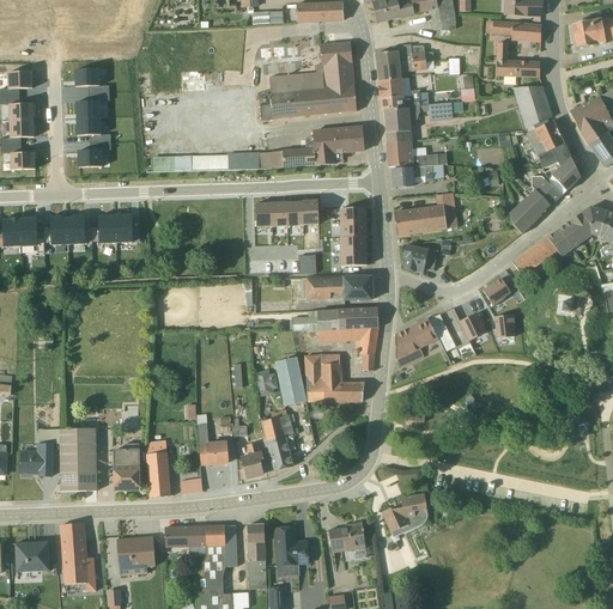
[(434,30),(455,29),(454,13),(451,2),(455,1),(455,0),(376,0),(371,1),(376,23),(400,17),(400,19),(417,14),(417,13),(430,11),(434,30)]
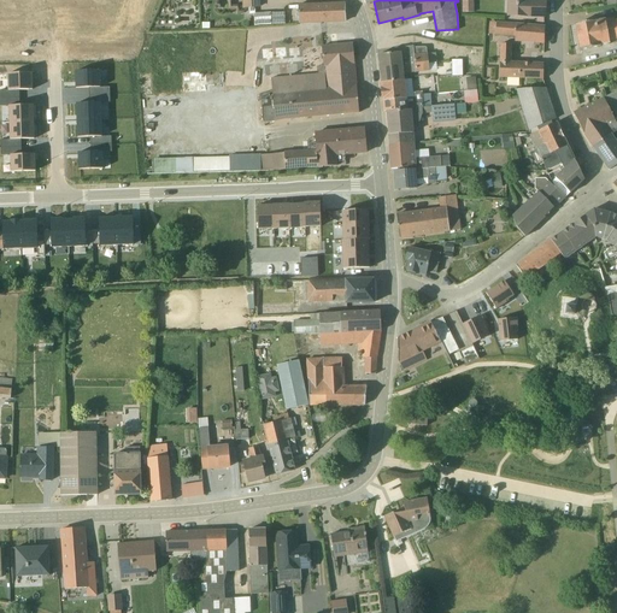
[(462,0),(462,11),(472,11),(472,0),(462,0)]
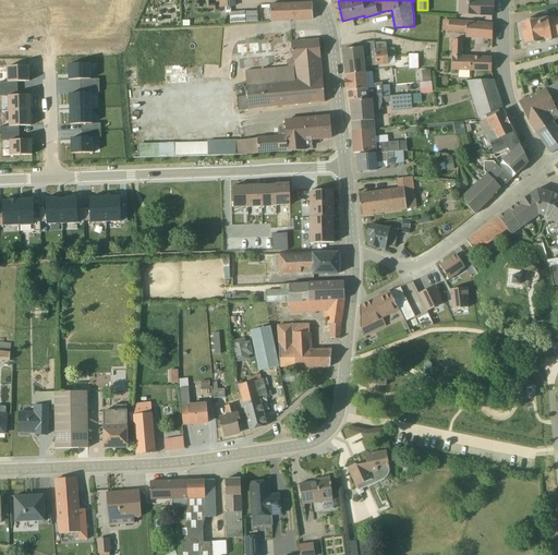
[(458,0),(458,13),(492,14),(493,0),(458,0)]
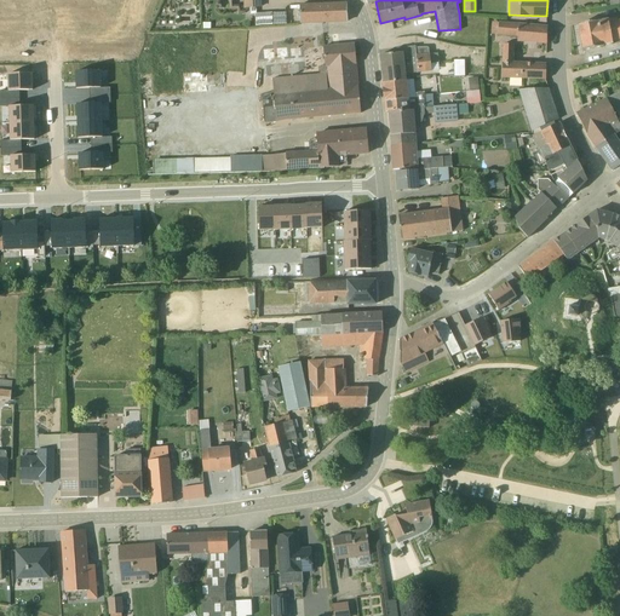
[(346,3),(299,5),(300,22),(346,19),(346,3)]
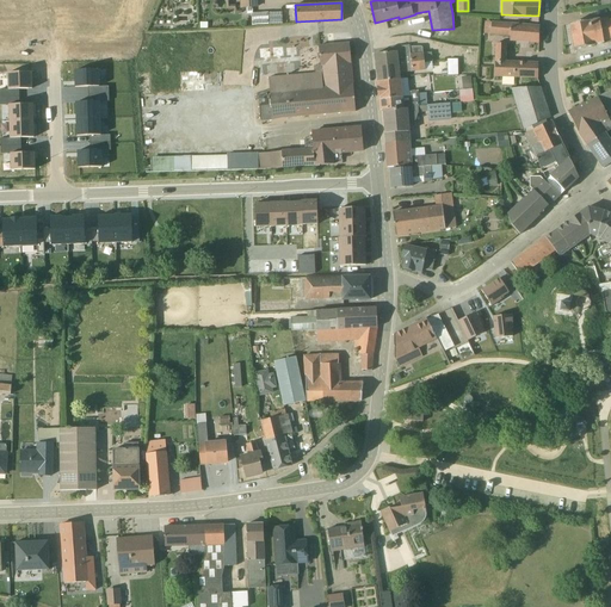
[(269,23),(281,23),(281,12),(269,12),(267,11),(252,12),(252,6),(246,6),(246,12),(251,12),(251,24),(269,24),(269,23)]
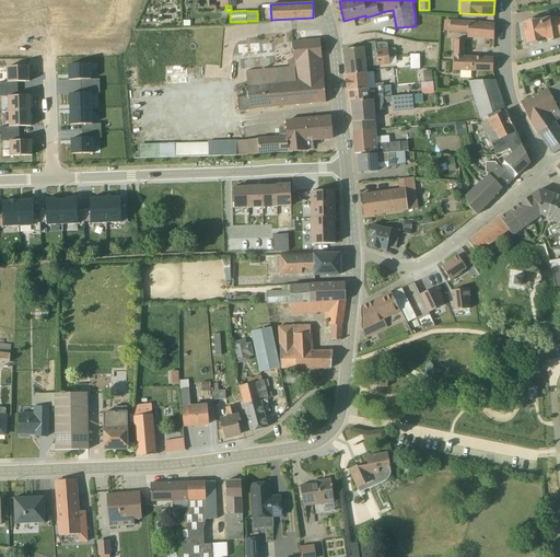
[(557,14),(521,21),(525,45),(552,39),(552,36),(559,34),(559,16),(557,18),(557,14)]
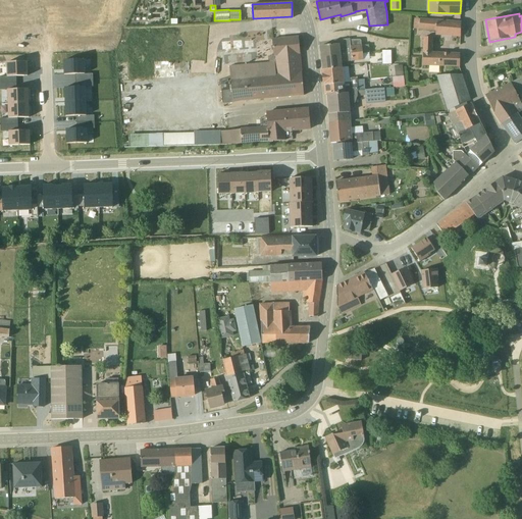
[(419,17),(419,29),(435,30),(434,34),(460,36),(460,21),(419,17)]
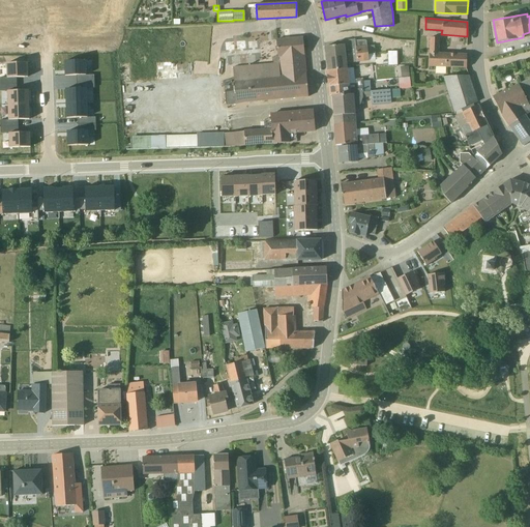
[(253,101),(307,95),(302,36),(275,38),(277,62),(232,66),(234,81),(224,82),(226,103),(253,101)]
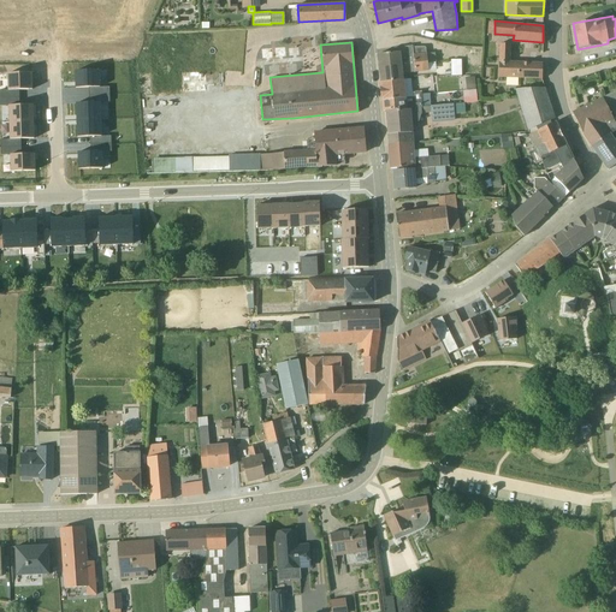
[(510,43),(498,42),(498,76),(542,77),(542,63),(509,60),(510,43)]
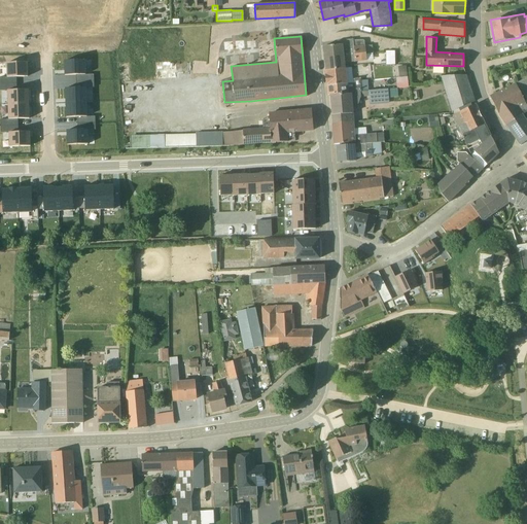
[(344,62),(373,59),(372,44),(367,44),(366,45),(364,45),(363,40),(362,39),(353,39),(352,38),(337,40),(337,43),(322,45),(325,69),(345,67),(344,62)]
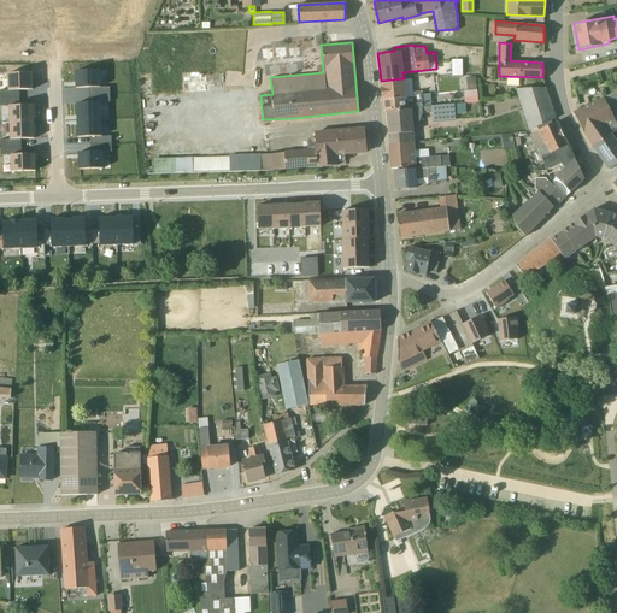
[(462,59),(451,59),(452,74),(462,74),(462,59)]
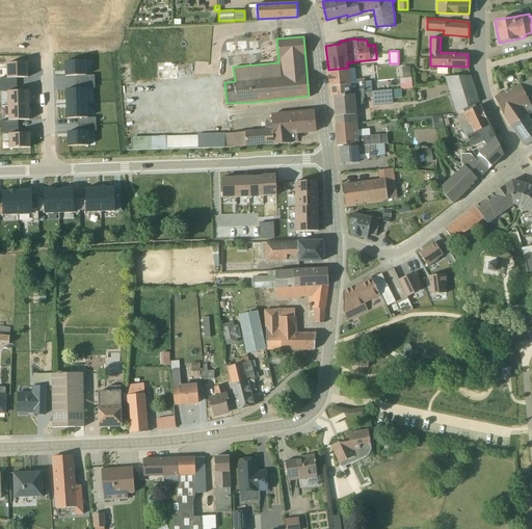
[(85,58),(64,59),(64,74),(85,73),(85,58)]
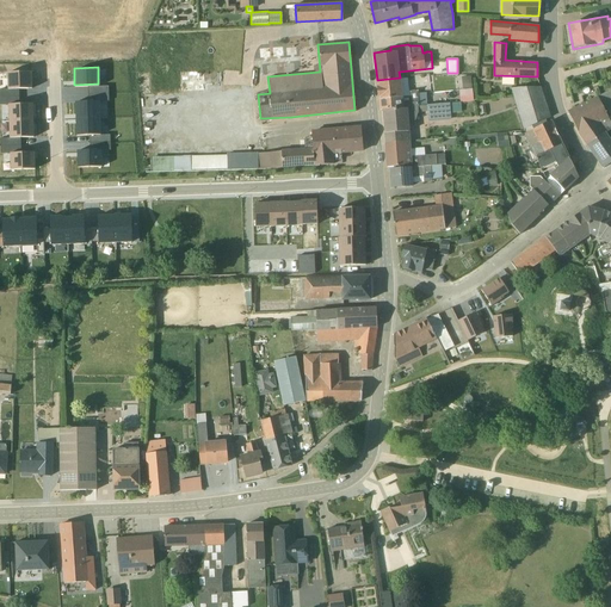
[(31,69),(7,70),(7,87),(31,86),(31,69)]
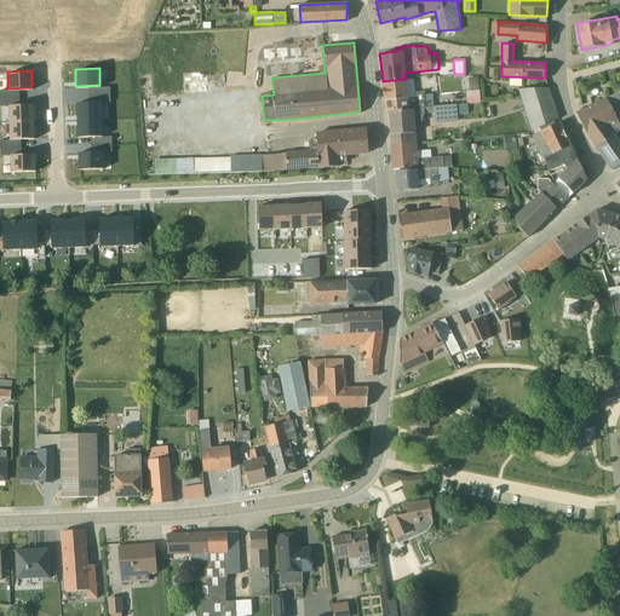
[(476,76),(468,78),(469,88),(477,88),(478,88),(476,76)]
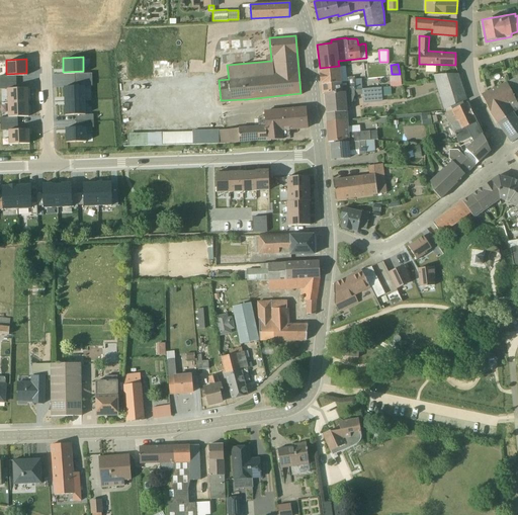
[(347,81),(345,66),(320,68),(321,83),(347,81)]
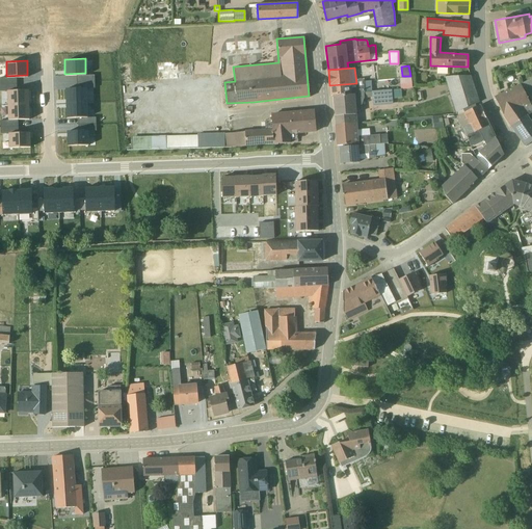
[(470,75),(444,76),(455,111),(478,101),(470,75)]
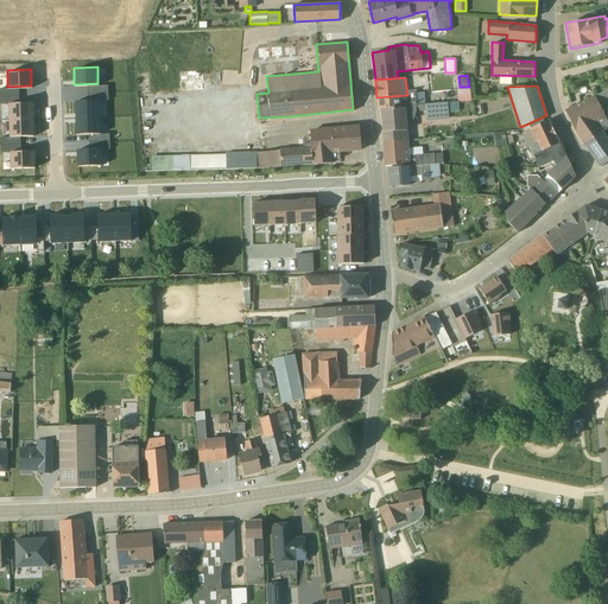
[(607,87),(564,109),(571,124),(572,122),(576,128),(574,129),(583,142),(601,131),(607,126),(607,87)]
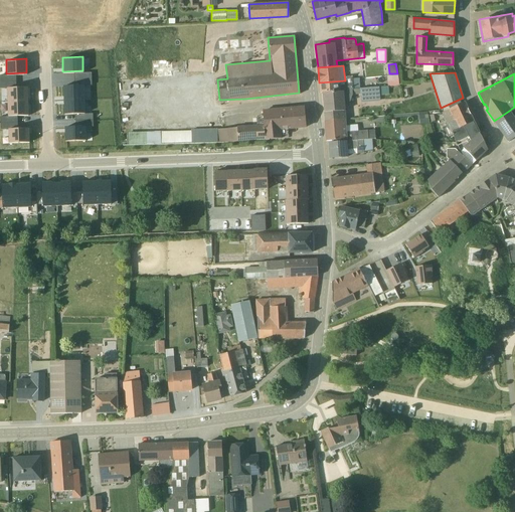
[(397,74),(386,74),(387,86),(398,84),(397,74)]
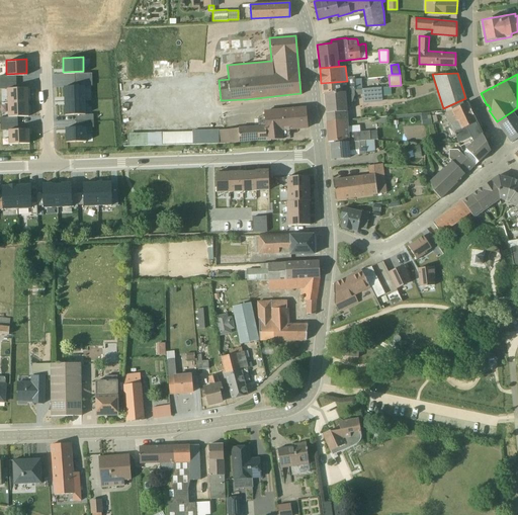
[(355,85),(354,76),(346,77),(347,81),(321,83),(322,93),(325,92),(342,91),(341,86),(354,85),(355,85)]
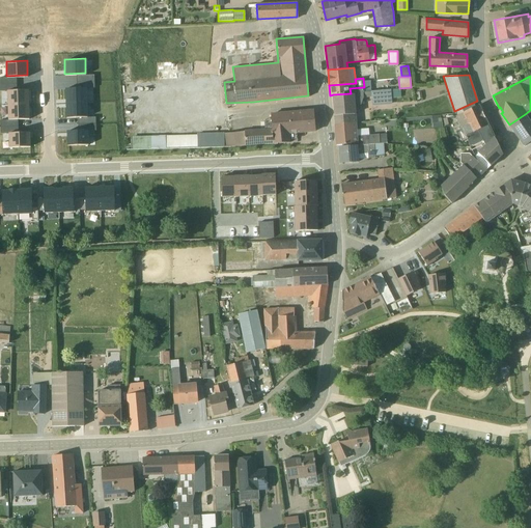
[(86,101),(86,86),(65,87),(65,102),(86,101)]
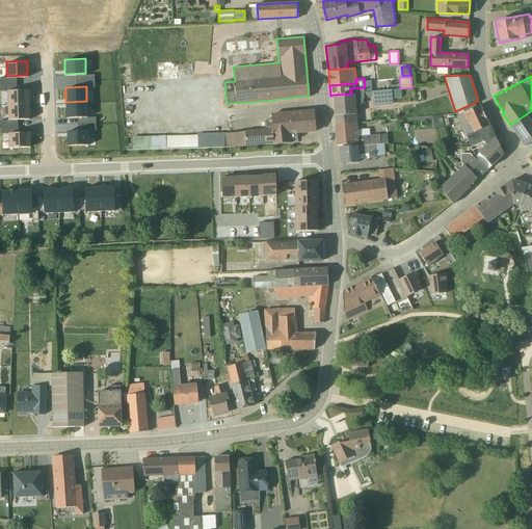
[(361,104),(364,97),(371,96),(372,104),(392,103),(392,98),(401,97),(400,88),(364,91),(364,87),(350,88),(351,94),(334,95),(336,124),(356,122),(355,105),(361,104)]
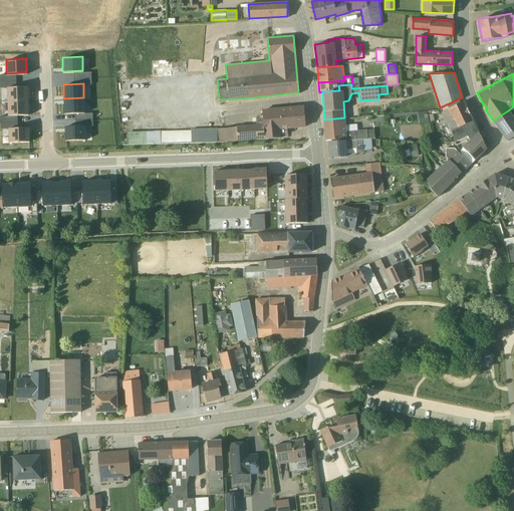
[(27,85),(7,86),(7,100),(27,99),(27,85)]
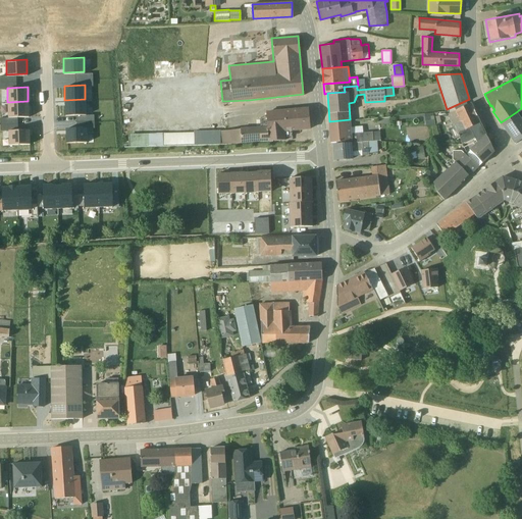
[(85,99),(64,100),(65,114),(86,113),(85,99)]
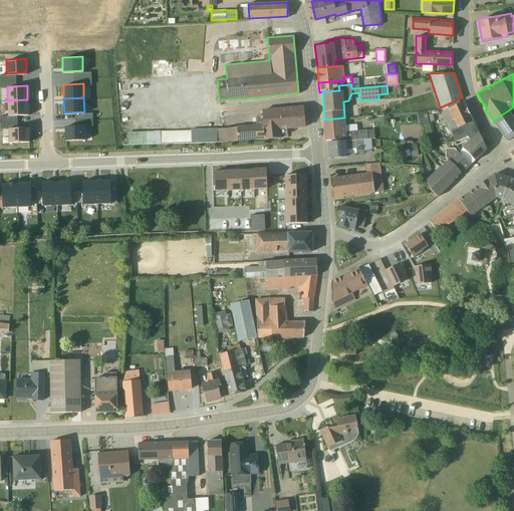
[(27,99),(7,100),(8,114),(28,113),(27,99)]
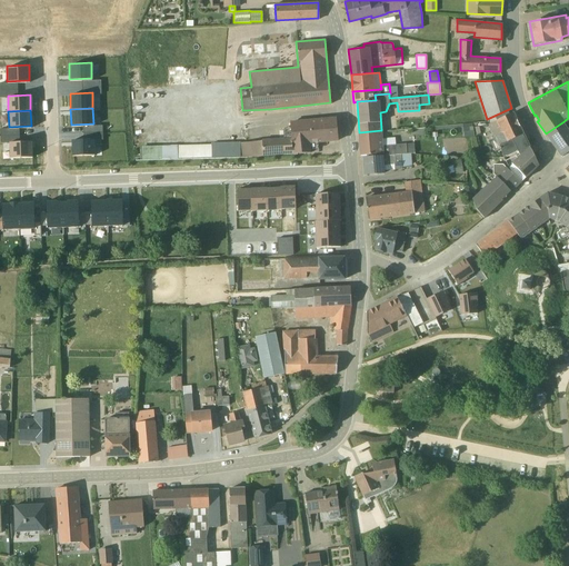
[(522,133),(512,111),(488,123),(493,136),(488,139),(493,149),(493,150),(499,148),(498,145),(522,133)]
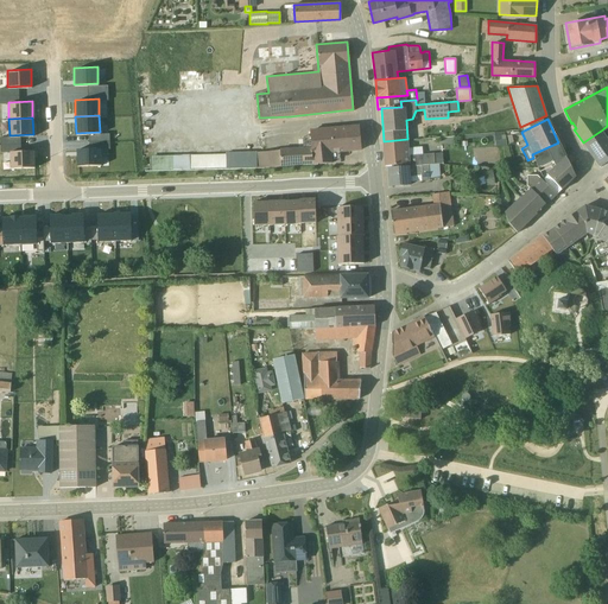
[(340,151),(361,148),(359,126),(310,129),(311,146),(279,147),(280,165),(340,161),(340,151)]
